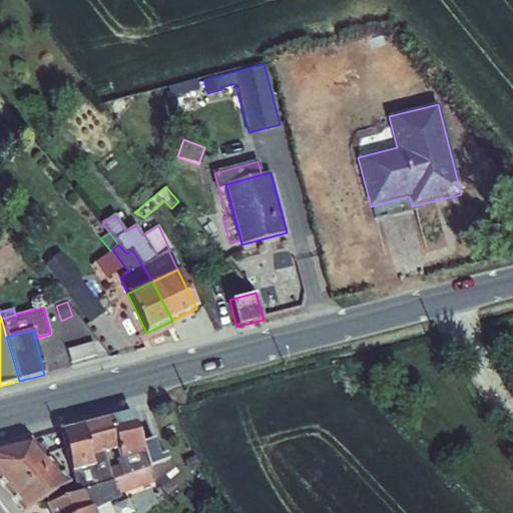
[(93,341),(67,349),(71,362),(97,354),(93,341)]
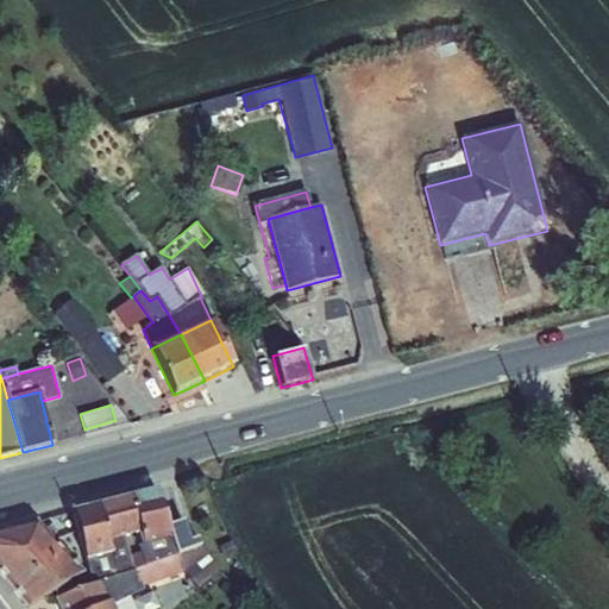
[(157,491),(129,497),(139,531),(143,542),(170,535),(171,535),(169,526),(157,491)]
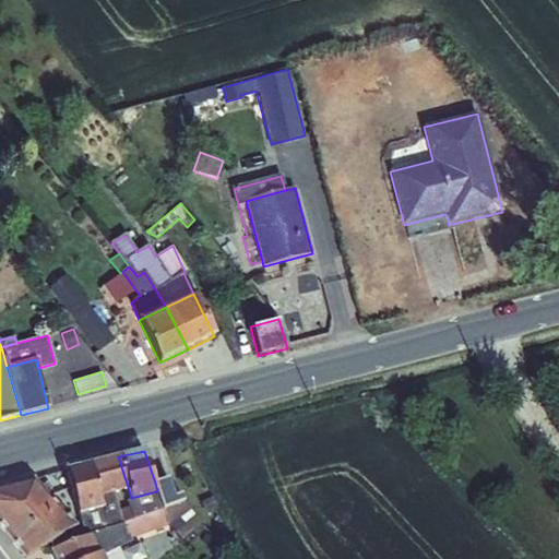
[(91,464),(99,495),(114,490),(128,487),(118,456),(91,464)]
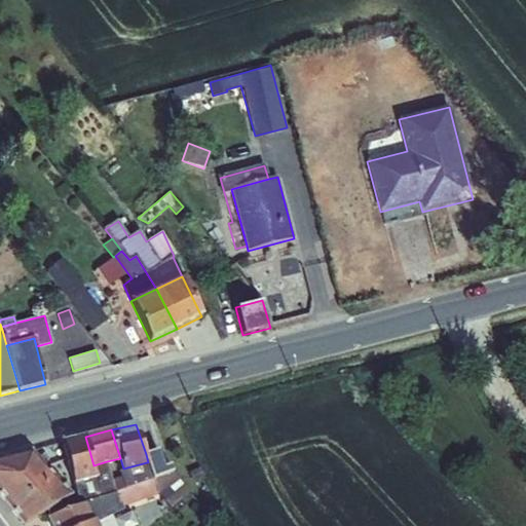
[(67,458),(73,484),(97,478),(94,465),(85,437),(63,442),(63,443),(67,458)]
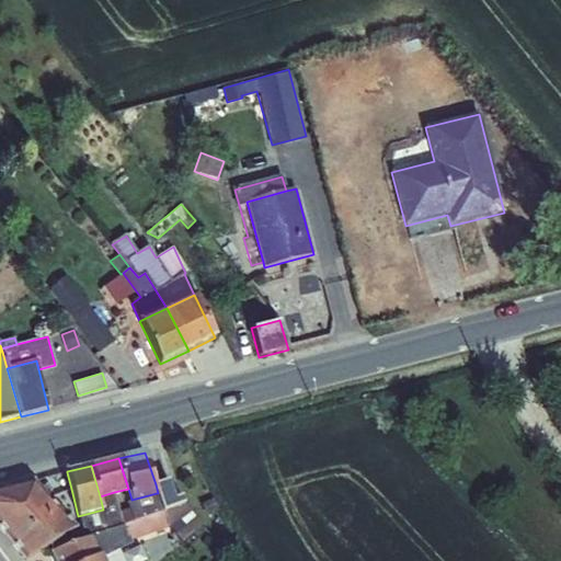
[(58,492),(71,489),(67,472),(48,477),(58,492)]
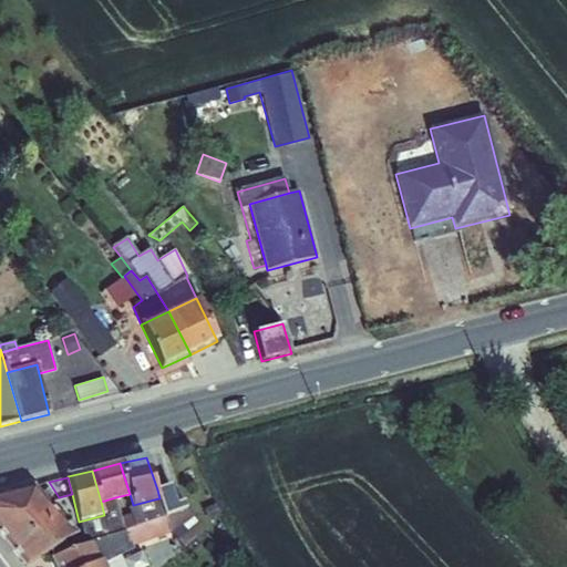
[(0,534),(26,566),(76,534),(32,486),(0,494),(0,534)]
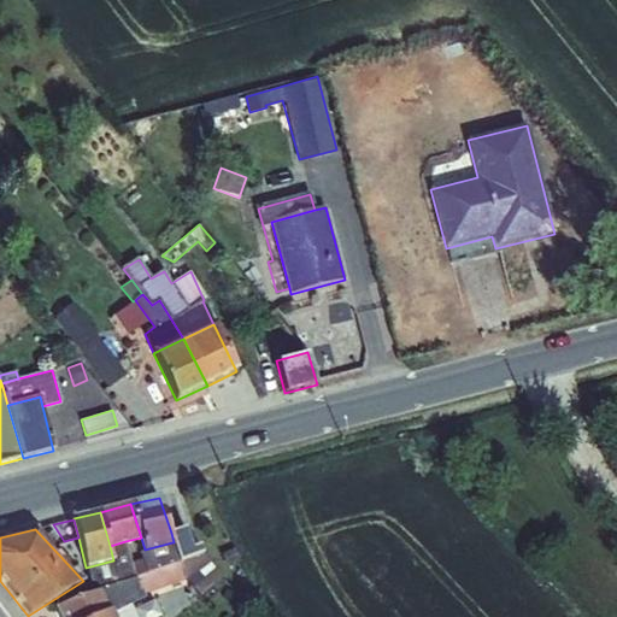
[(171,533),(174,542),(172,542),(180,562),(181,562),(201,554),(199,548),(193,551),(184,529),(171,533)]
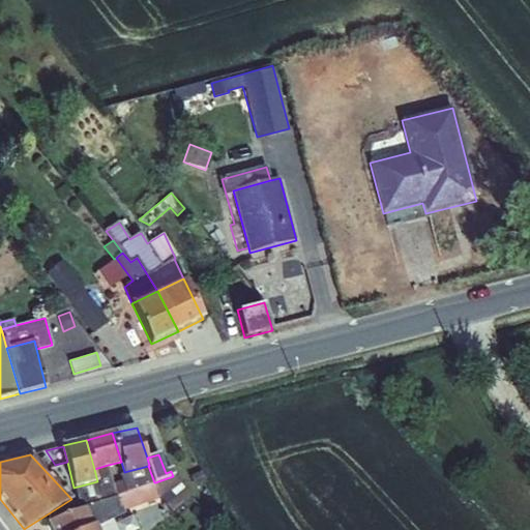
[(188,458),(177,462),(181,473),(193,469),(188,458)]
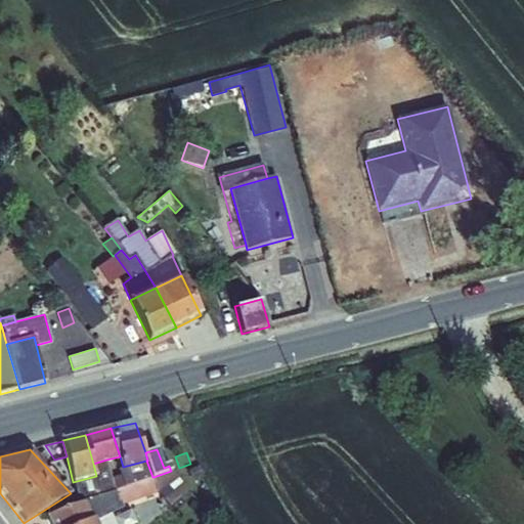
[(106,460),(115,491),(125,487),(119,470),(123,468),(123,467),(120,456),(106,460)]
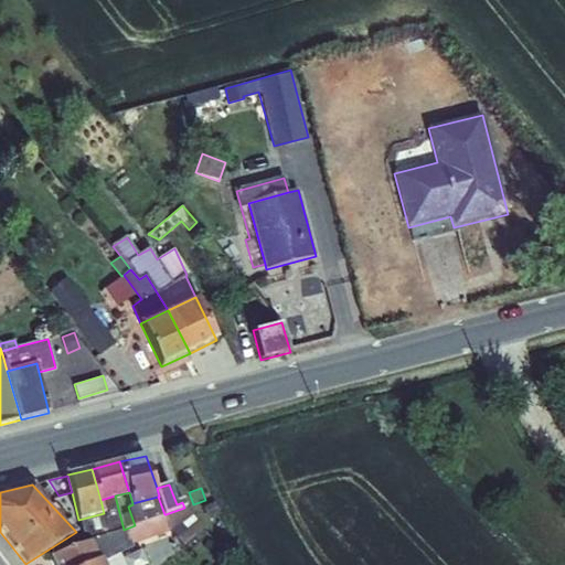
[(115,496),(100,500),(104,513),(108,534),(124,530),(115,496)]
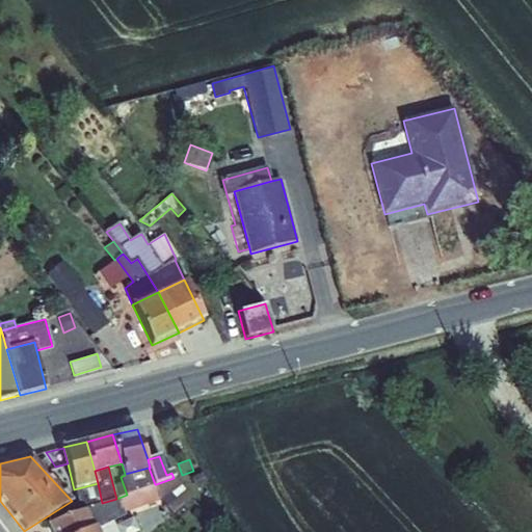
[(121,477),(127,495),(155,484),(149,468),(125,474),(125,475),(121,477)]
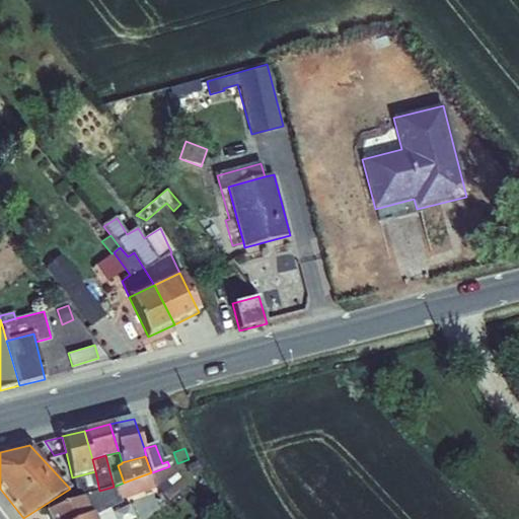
[(169,466),(152,472),(154,478),(152,482),(156,487),(167,501),(187,486),(171,465),(169,466)]
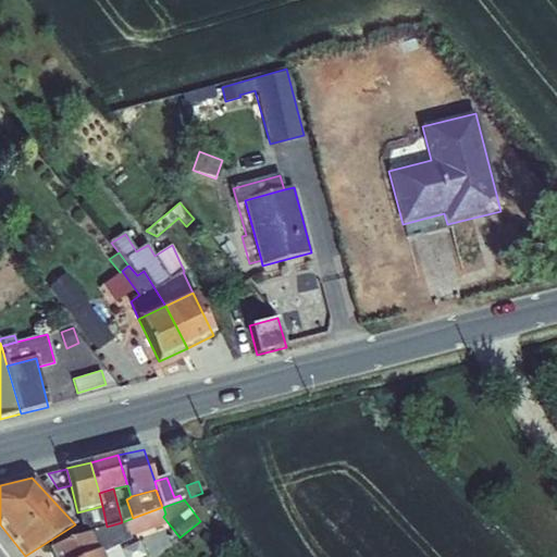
[(77,512),(83,535),(93,532),(107,527),(102,506),(77,512)]
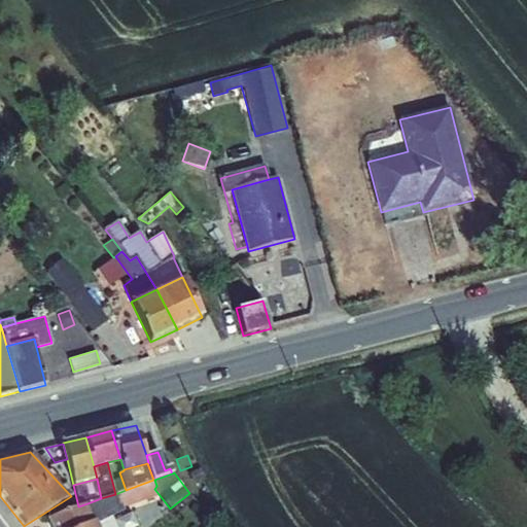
[(115,494),(101,498),(88,503),(96,523),(111,516),(124,510),(123,507),(159,494),(154,489),(156,486),(154,480),(153,480),(126,490),(115,494)]
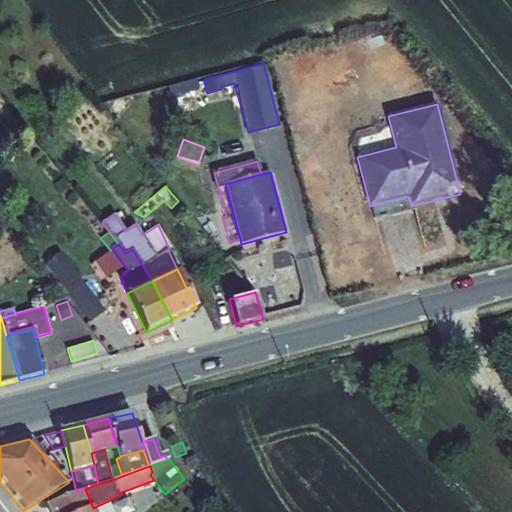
[(47,503),(50,511),(94,511),(93,508),(85,489),(76,492),(47,503)]
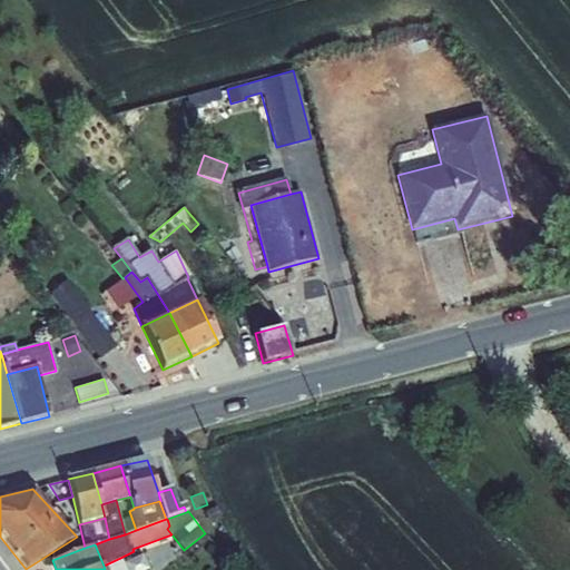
[(126,569),(120,558),(104,566),(105,569),(126,569)]
